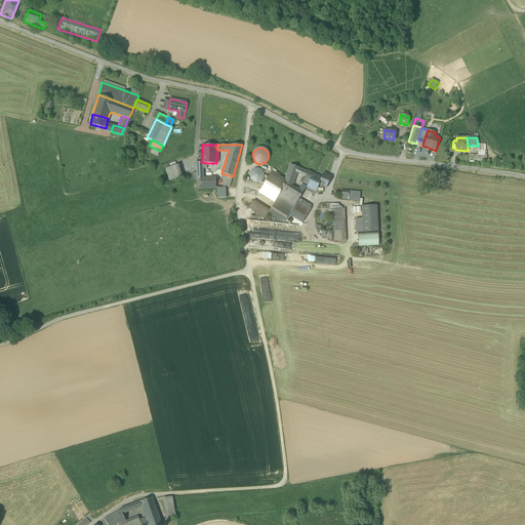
[(485,161),(485,151),(478,151),(478,155),(469,155),(469,160),(485,161)]
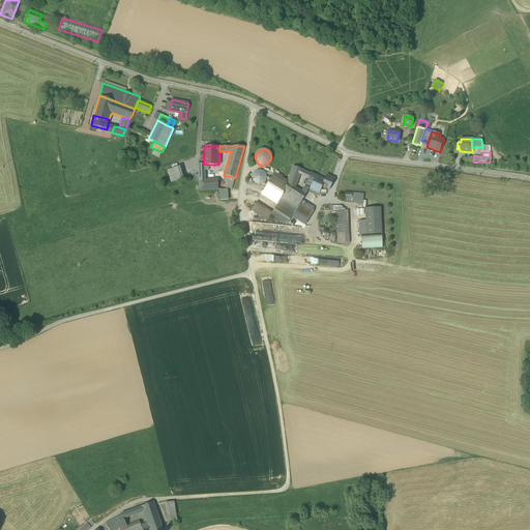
[(295,187),(300,174),(303,170),(293,166),(287,181),(287,182),(295,187)]
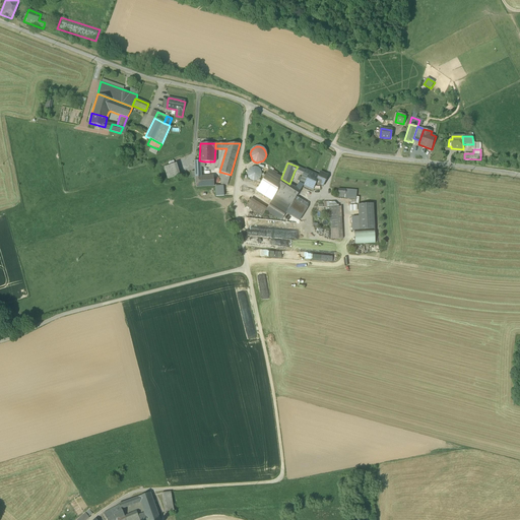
[(165,167),(168,179),(178,176),(175,164),(165,167)]
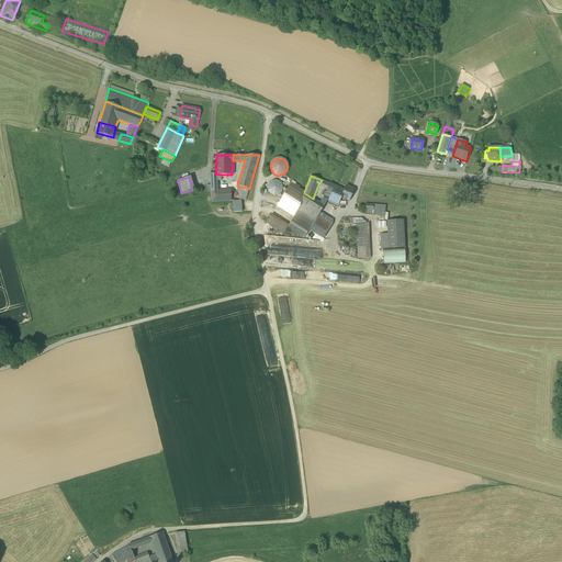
[(321,186),(327,189),(329,183),(322,180),(318,184),(319,184),(321,186)]
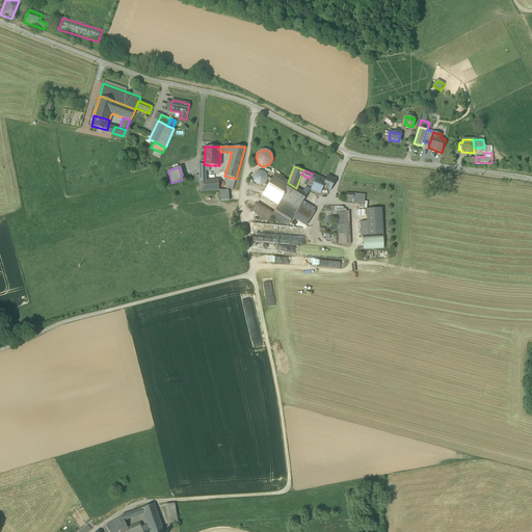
[(257,183),(260,184),(263,184),(266,181),(267,178),(266,174),(263,171),(259,171),(256,173),(254,176),(254,180),(257,183)]
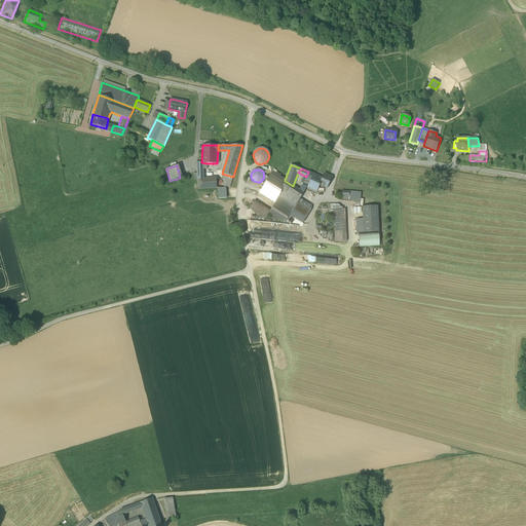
[(203,179),(203,172),(197,172),(197,173),(197,179),(197,188),(217,187),(216,178),(203,179)]
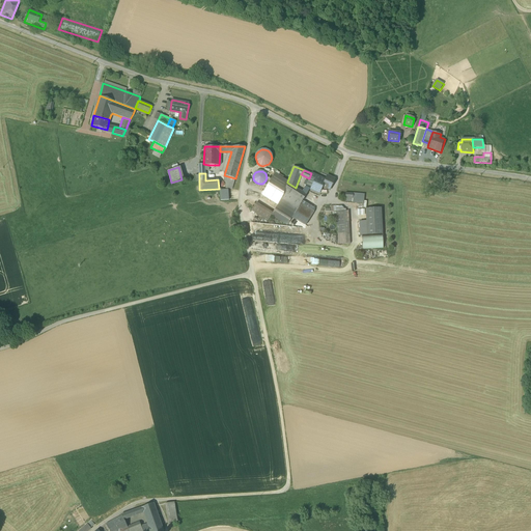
[(261,194),(278,204),(294,215),(296,212),(298,208),(282,198),(287,183),(287,182),(275,173),(261,194)]
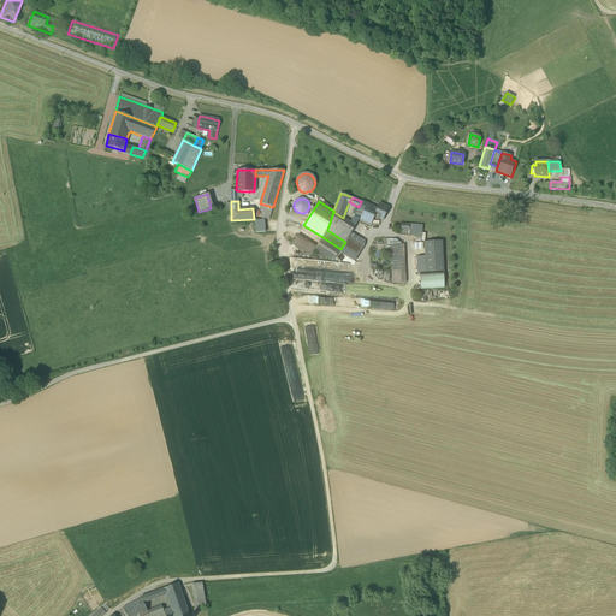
[(270,219),(273,207),(260,203),(260,211),(261,211),(261,218),(262,218),(262,219),(270,219)]
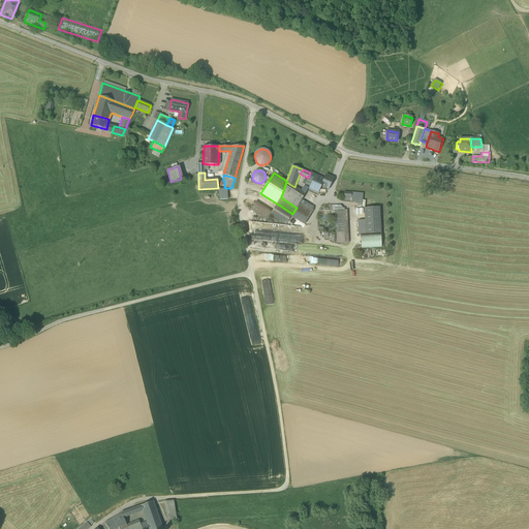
[(318,192),(321,185),(324,179),(323,179),(316,176),(315,175),(313,180),(309,188),(318,192)]
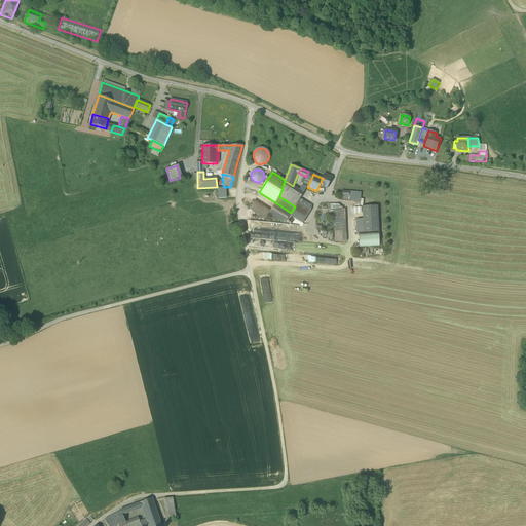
[(324,174),(322,178),(323,178),(320,184),(323,186),(322,186),(327,188),(332,178),(324,174)]
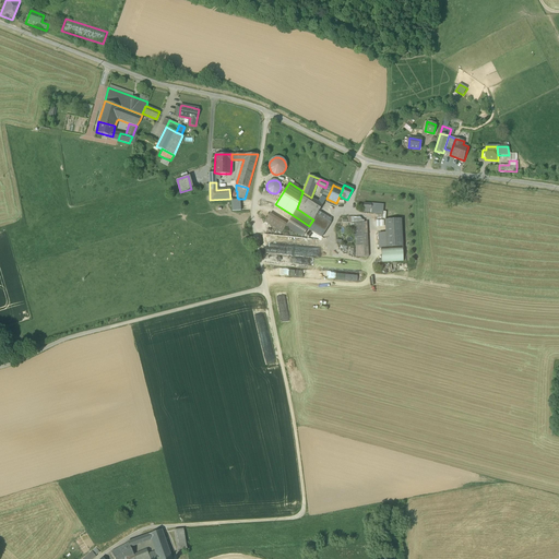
[(317,214),(322,204),(318,202),(311,198),(302,192),(297,209),(313,219),(317,214)]
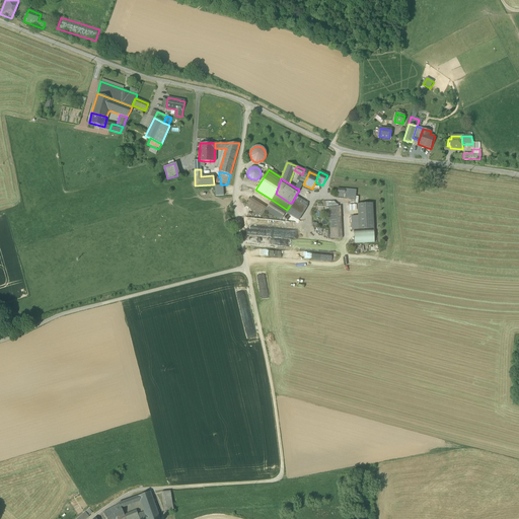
[(215,186),(216,196),(224,196),(223,184),(215,186)]
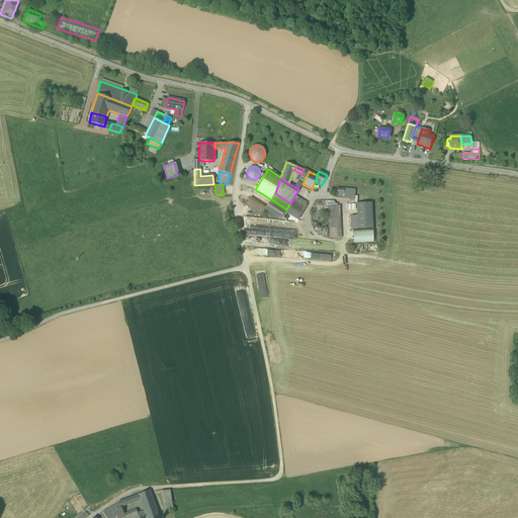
[(348,189),(344,188),(344,194),(344,196),(344,198),(355,199),(355,189),(348,189)]
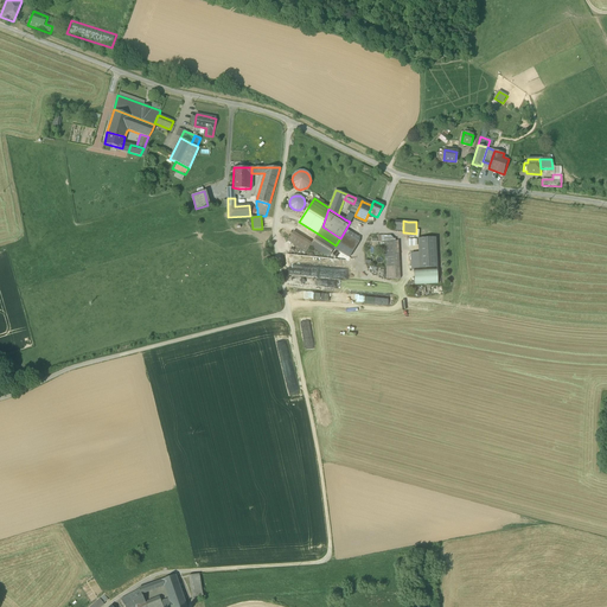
[(306,251),(310,246),(312,243),(293,231),(287,240),(306,251)]
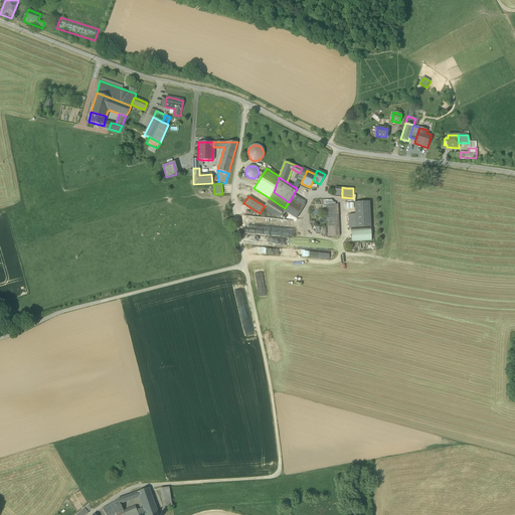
[(302,203),(292,197),(289,202),(287,205),(298,212),(302,206),(302,203)]
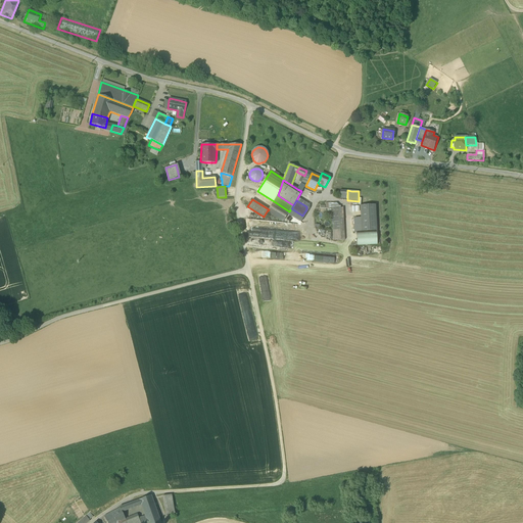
[(274,201),(269,209),(267,211),(283,222),(289,211),(274,201)]
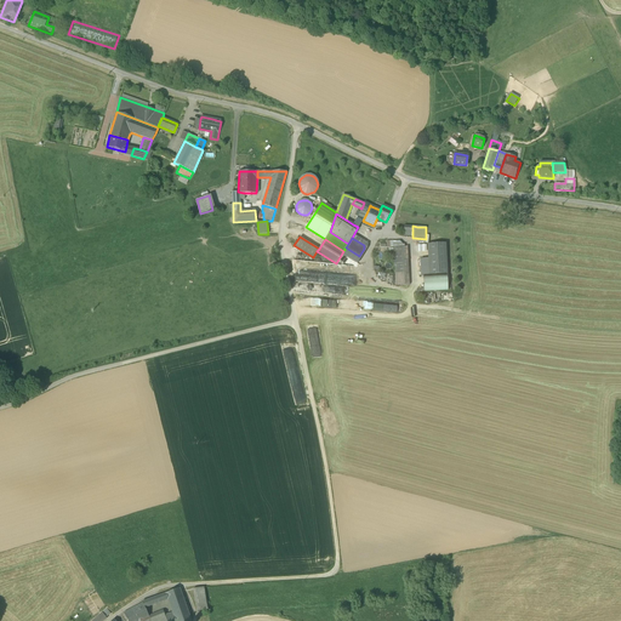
[(428,258),(429,274),(448,274),(445,244),(427,245),(428,258)]
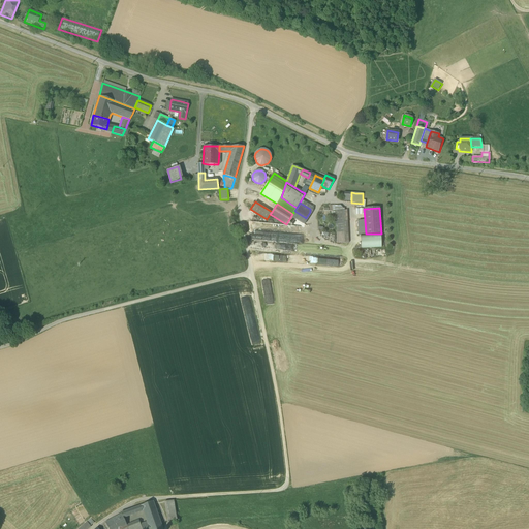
[(336,211),(336,227),(348,227),(347,211),(343,211),(336,211)]
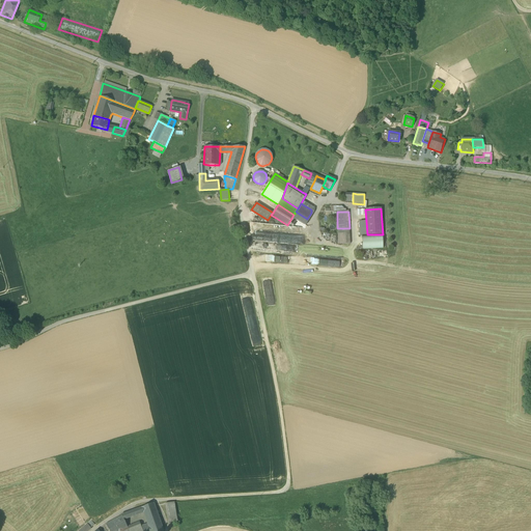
[(350,240),(350,233),(338,234),(338,240),(338,245),(350,244),(350,240)]
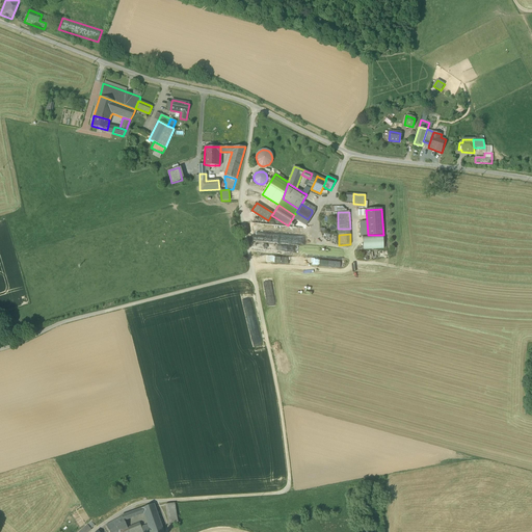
[(383,235),(363,236),(363,249),(383,248),(383,235)]
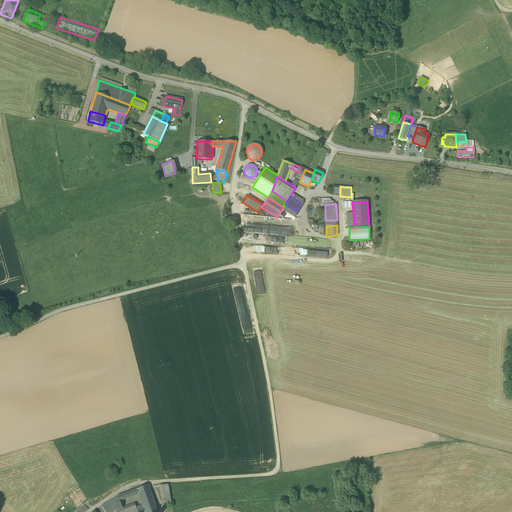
[(245,232),(244,239),(257,241),(257,236),(254,236),(255,233),(245,232)]
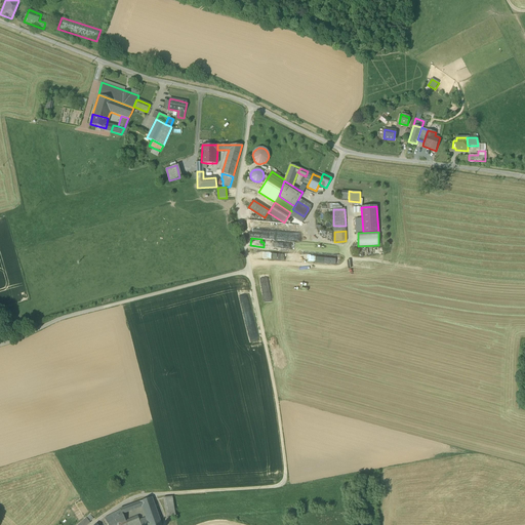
[(163,498),(166,517),(175,516),(172,496),(163,498)]
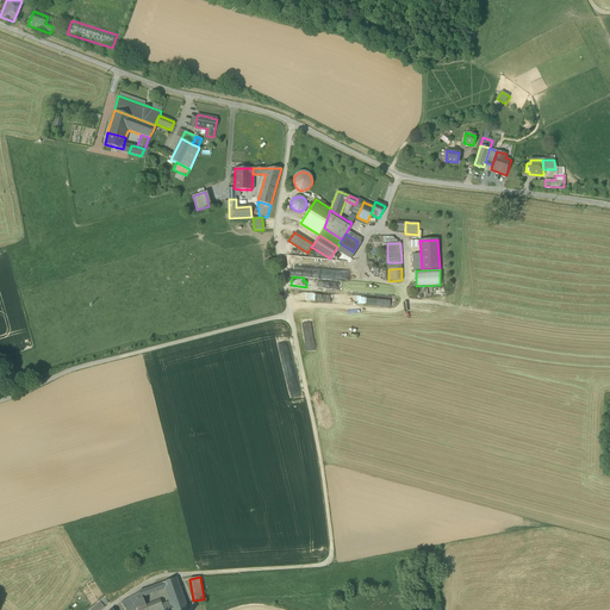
[(187,609),(176,578),(155,585),(157,592),(165,590),(169,602),(172,609),(187,609)]
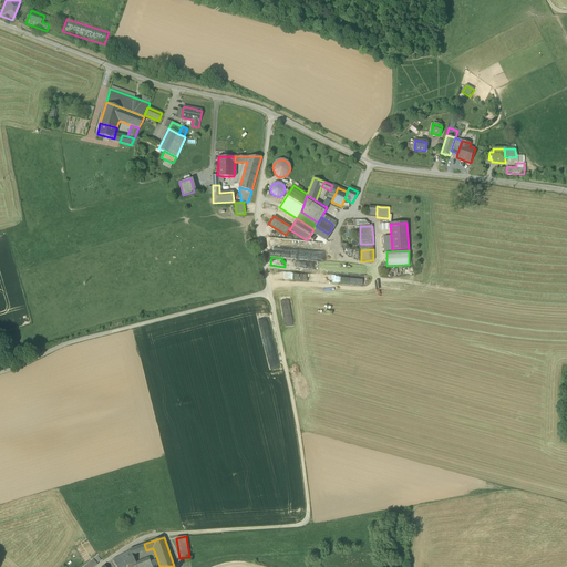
[(132,555),(142,552),(141,546),(129,549),(130,550),(132,555)]
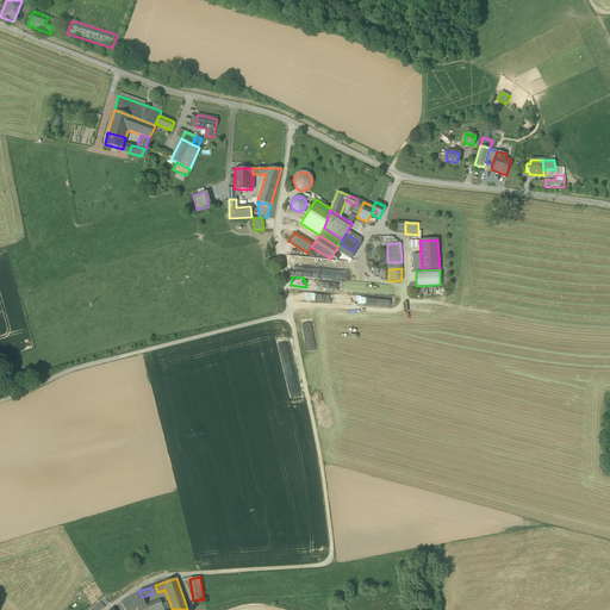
[(122,602),(125,609),(138,609),(147,607),(147,605),(142,597),(139,592),(122,602)]
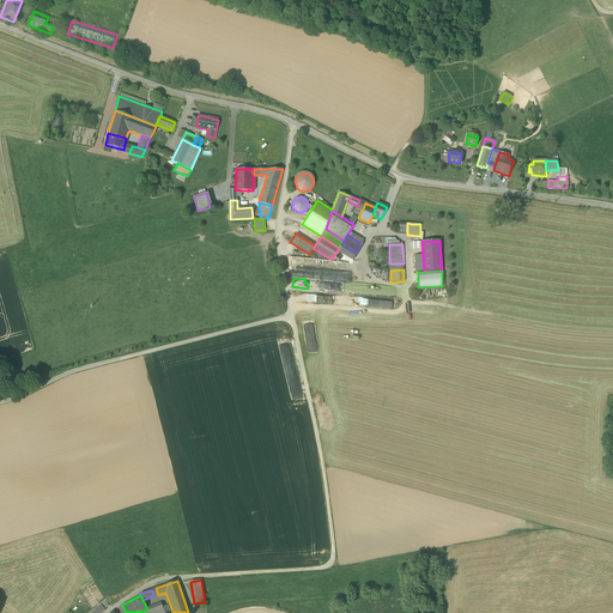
[(164,612),(163,607),(161,602),(147,608),(147,610),(139,612),(164,612)]
